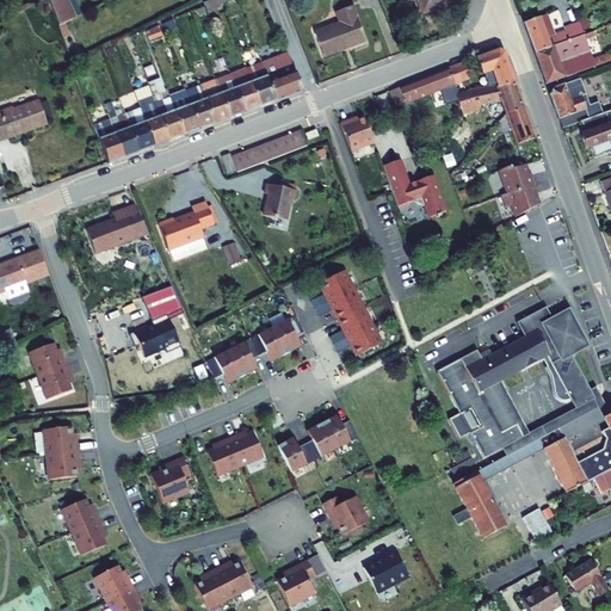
[(80,14),(72,0),(53,0),(62,24),(80,14)]
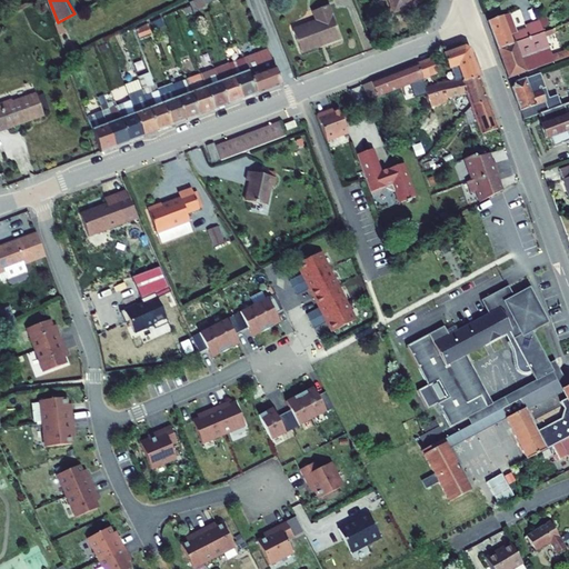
[(193,6),(191,0),(186,0),(180,2),(185,12),(195,9),(193,6)]
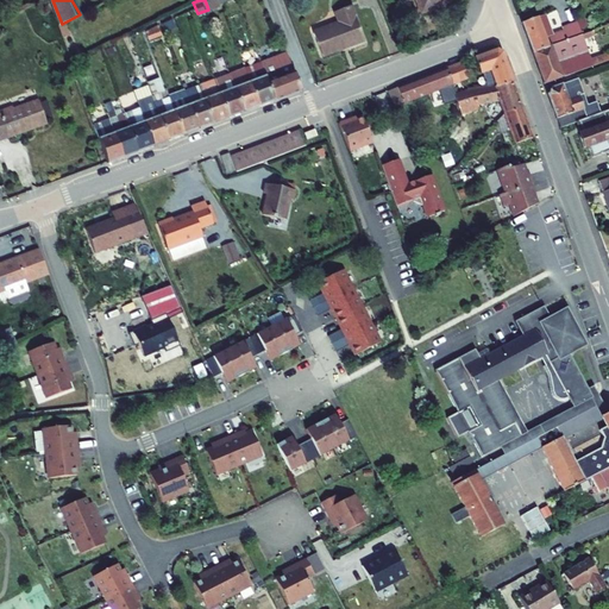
[(370,35),(356,0),(351,0),(337,6),(341,17),(316,27),(327,52),(370,35)]
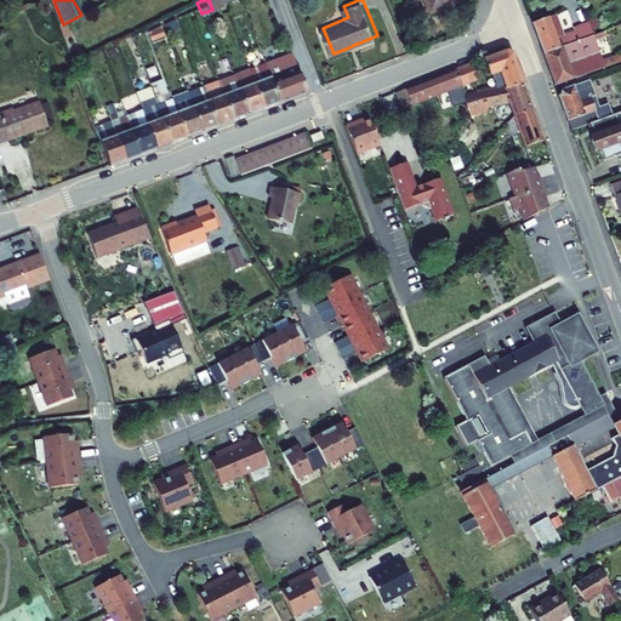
[(439,0),(433,0),(423,4),(427,12),(442,6),(439,0)]
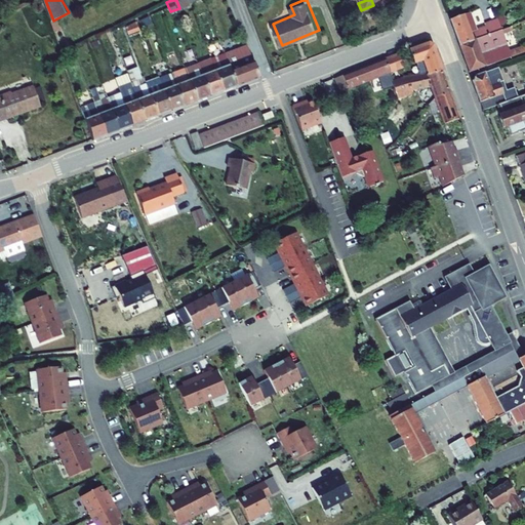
[(463,9),(451,13),(461,39),(507,22),(503,14),(471,27),(463,9)]
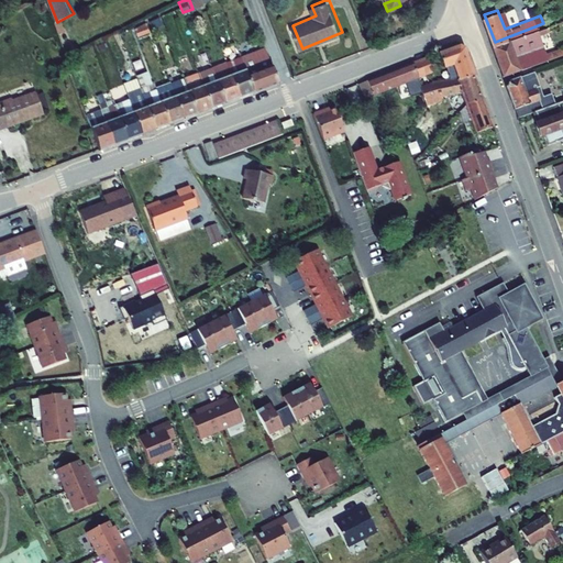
[(166,26),(162,11),(151,17),(154,26),(155,31),(166,26)]
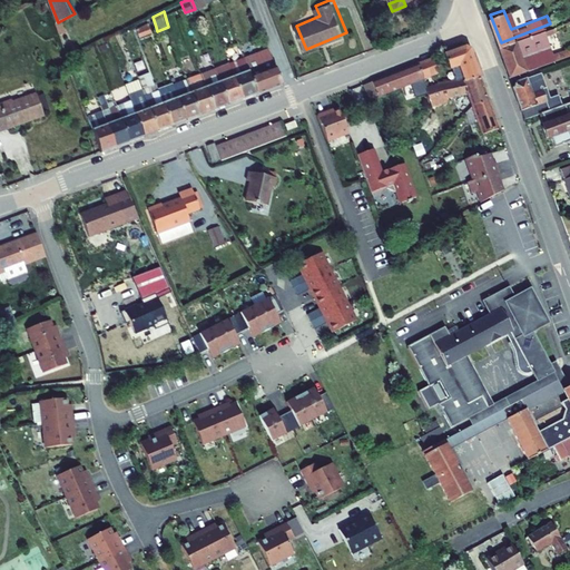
[(156,27),(153,17),(138,23),(141,31),(156,27)]
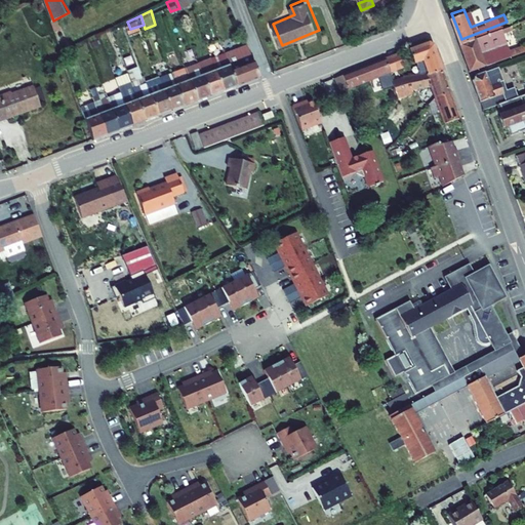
[(512,36),(507,22),(461,39),(472,68),(524,47),(524,26),(518,29),(520,33),(512,36)]
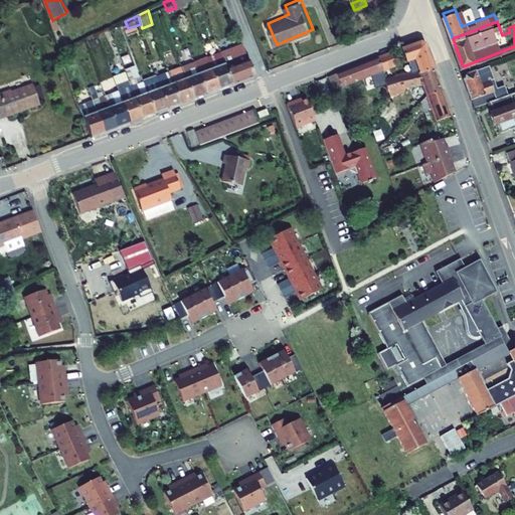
[(243,41),(220,49),(232,82),(255,73),(243,41)]
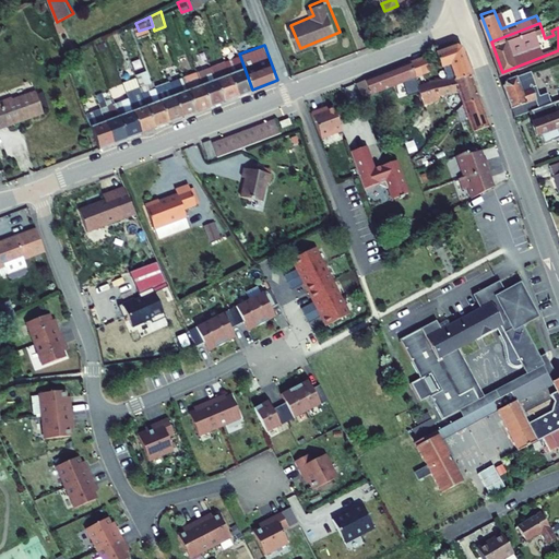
[(456,75),(472,70),(463,48),(458,45),(438,51),(443,63),(452,60),(453,64),(448,66),(452,76),(456,75)]
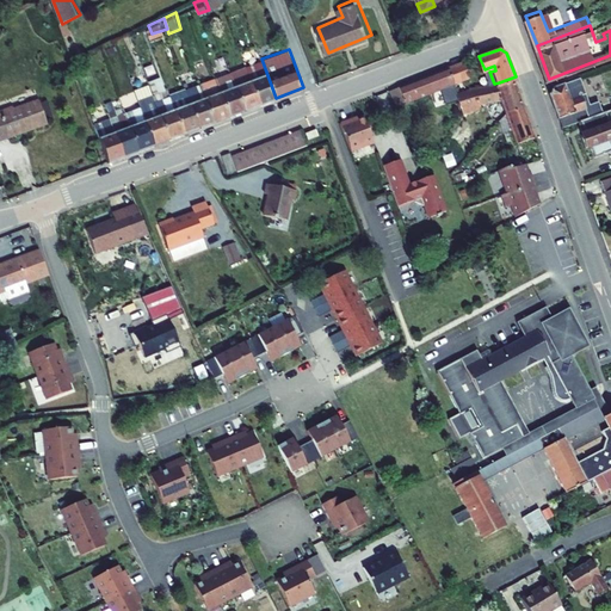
[(260,56),(244,62),(259,104),(276,98),(261,59),(260,56)]
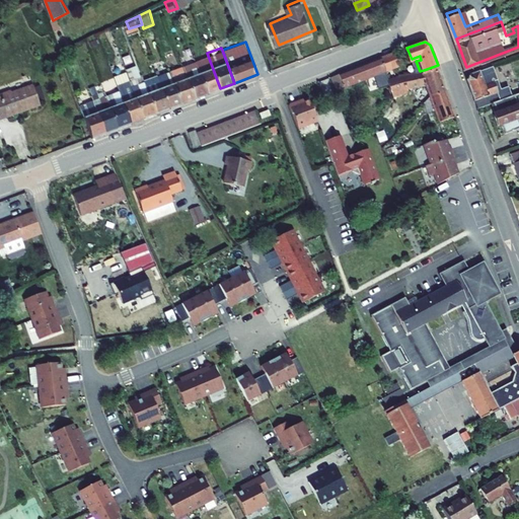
[(207,53),(195,58),(208,92),(220,88),(207,53)]
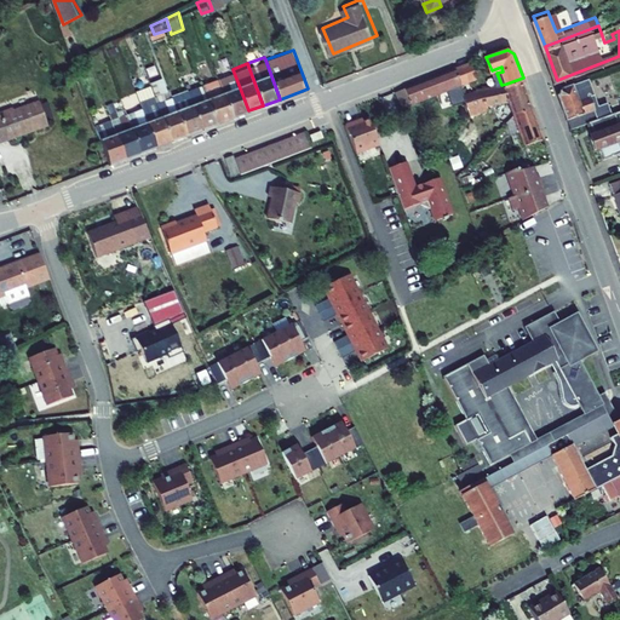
[(461,82),(476,76),(471,63),(457,69),(461,82)]
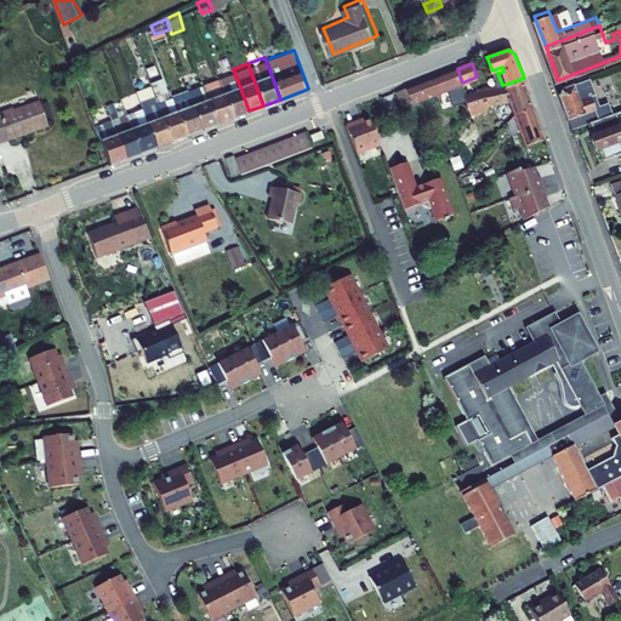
[(220,74),(234,117),(249,110),(233,69),(220,74)]
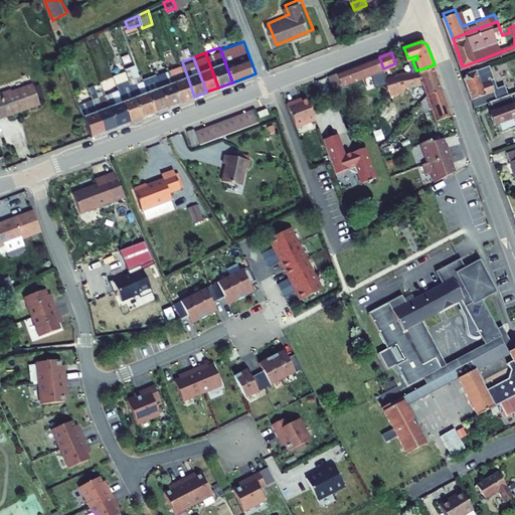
[(344,83),(383,68),(379,57),(340,72),(344,83)]
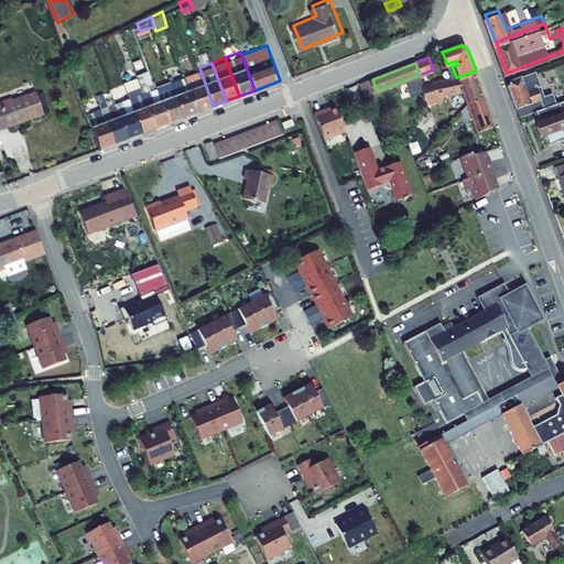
[(186,72),(201,110),(213,106),(199,67),(186,72)]
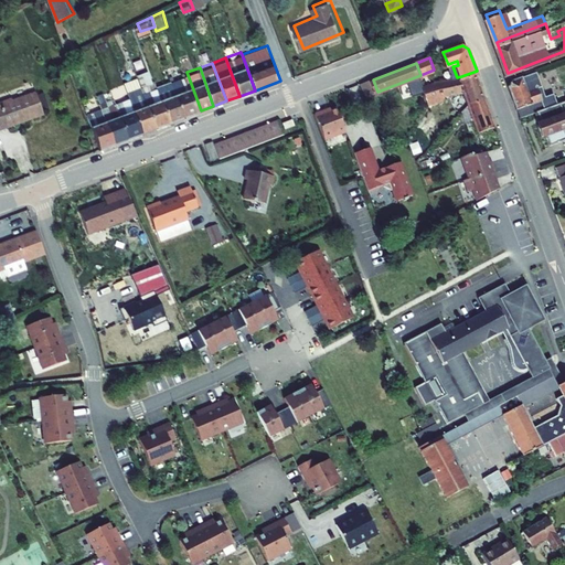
[(500,134),(477,71),(461,76),(457,77),(438,80),(409,89),(414,103),(430,97),(466,91),(484,139),(500,134)]
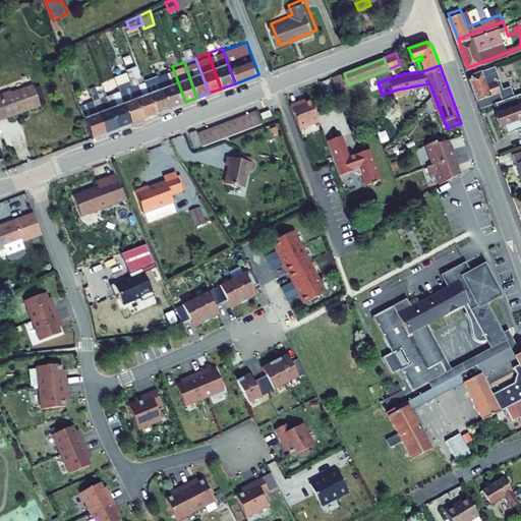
[(130,71),(147,116),(158,112),(146,76),(141,66),(130,71)]
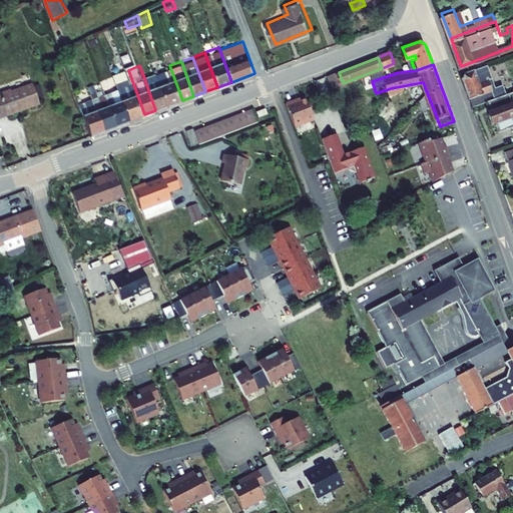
[(155,70),(167,105),(182,100),(169,65),(155,70)]
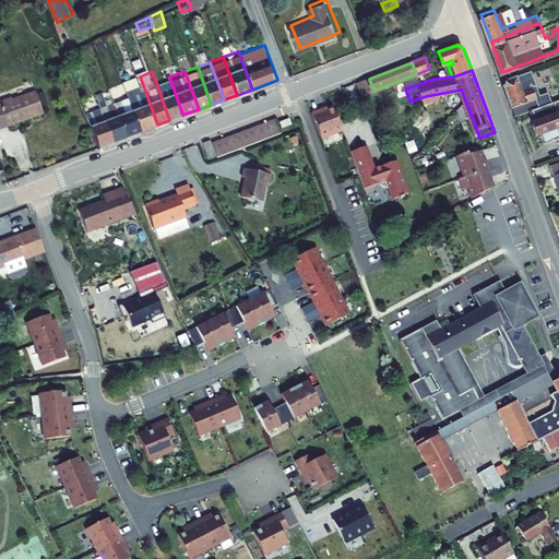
[(509,76),(507,83),(514,106),(543,95),(538,83),(531,86),(528,82),(524,84),(520,73),(509,76)]
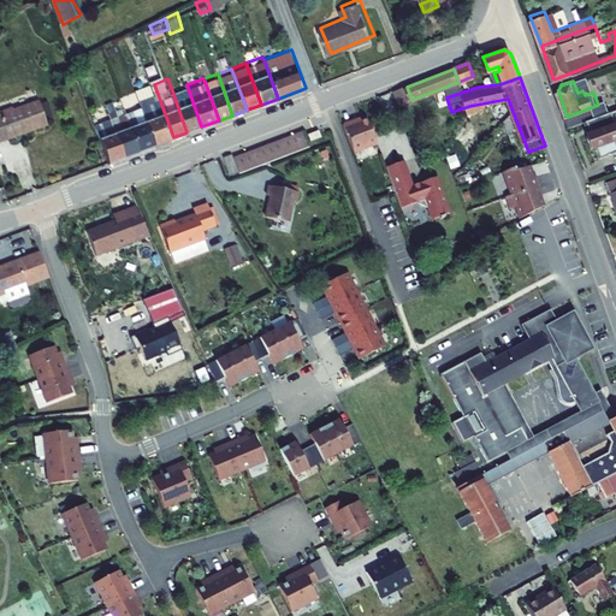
[(140,93),(158,143),(173,137),(154,84),(138,89),(140,93)]
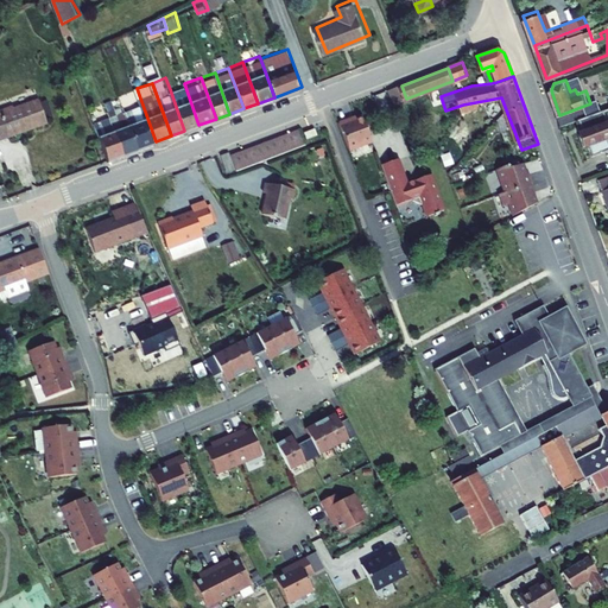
[(170,89),(184,131),(198,125),(184,83),(170,89)]
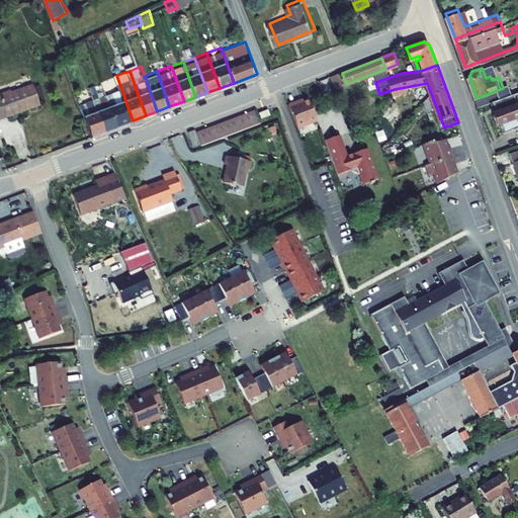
[(333,76),(337,87),(346,84),(342,73),(333,76)]
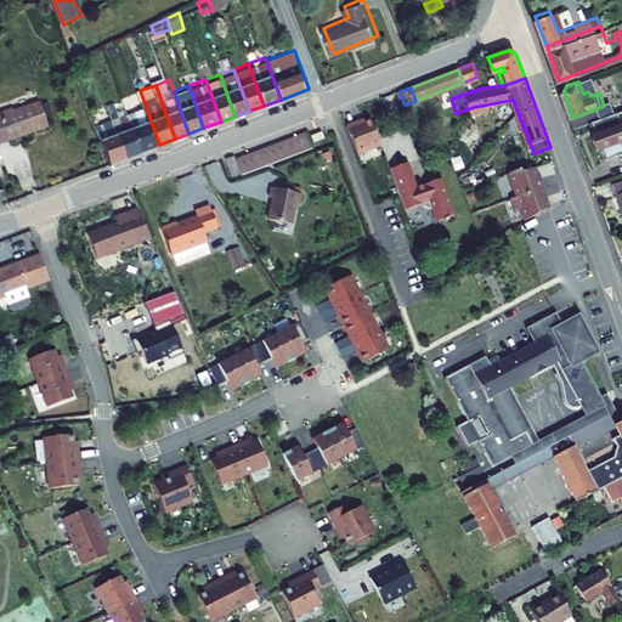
[(129,107),(145,151),(159,145),(141,94),(126,99),(129,107)]
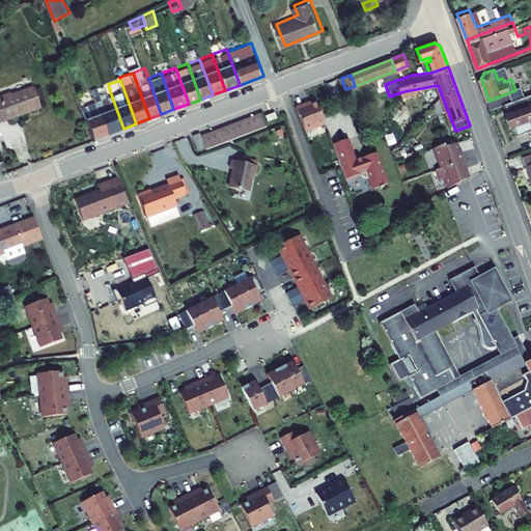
[(15,91),(0,95),(0,113),(2,120),(44,105),(36,86),(16,93),(15,91)]
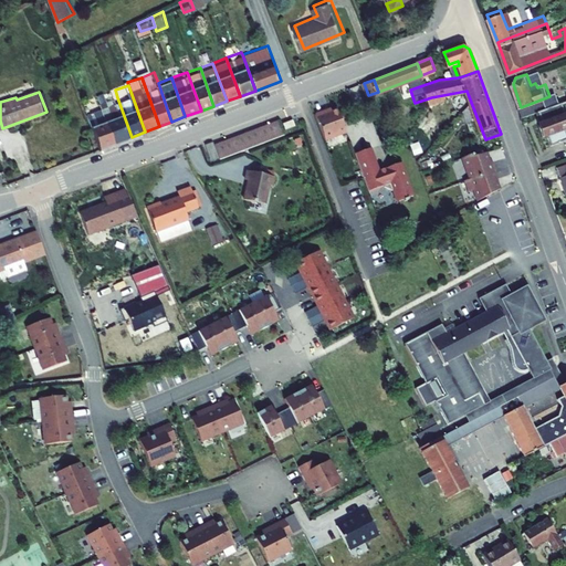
[(105,106),(117,142),(132,137),(117,97),(103,103),(105,106)]
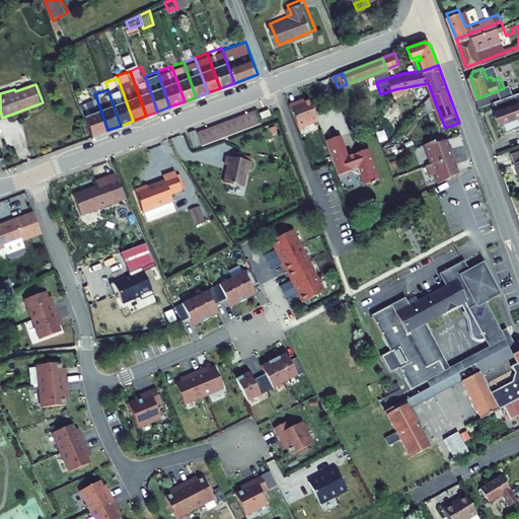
[(518,91),(496,100),(500,110),(497,112),(501,123),(504,121),(507,131),(518,126),(518,91)]
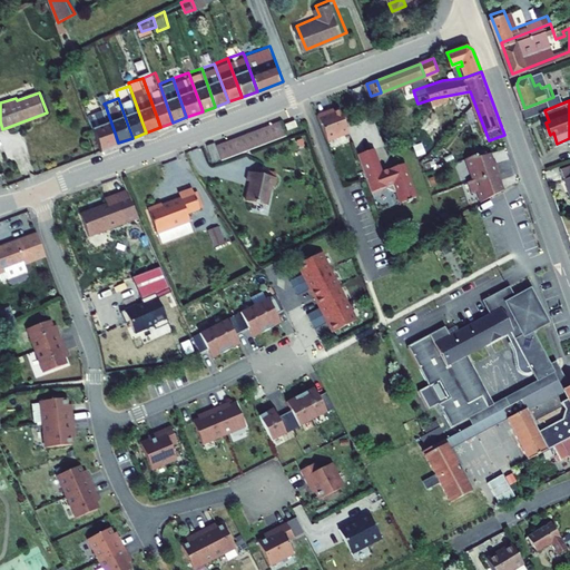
[(118,143),(106,107),(91,112),(104,148),(118,143)]
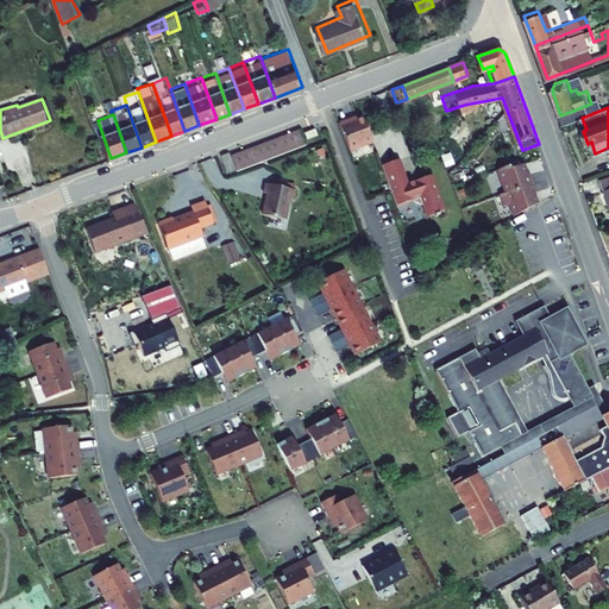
[(376,140),(366,114),(358,118),(357,115),(343,121),(353,149),(376,140)]
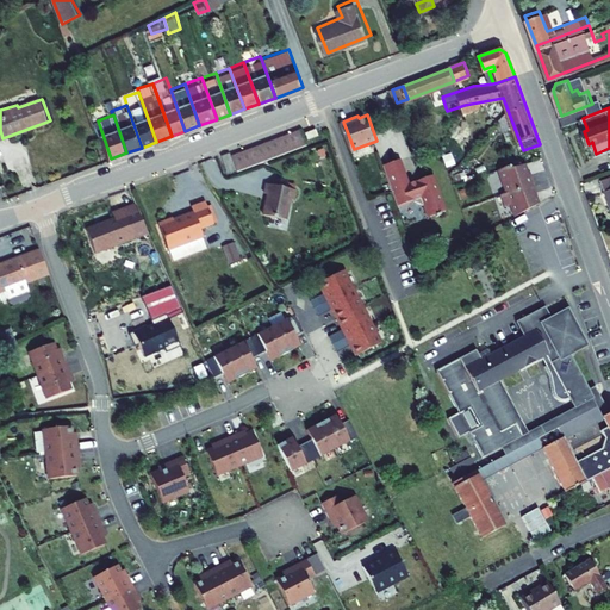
[(304,125),(296,128),(302,143),(310,139),(304,125)]
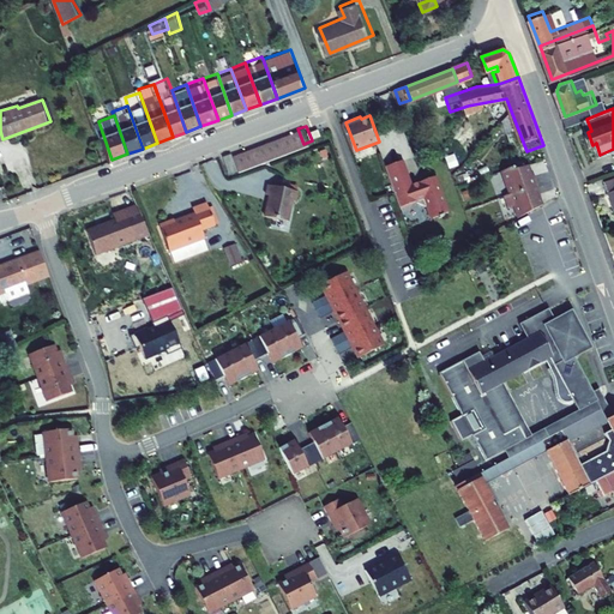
[(298,128),(288,132),(294,148),(304,144),(298,128)]
